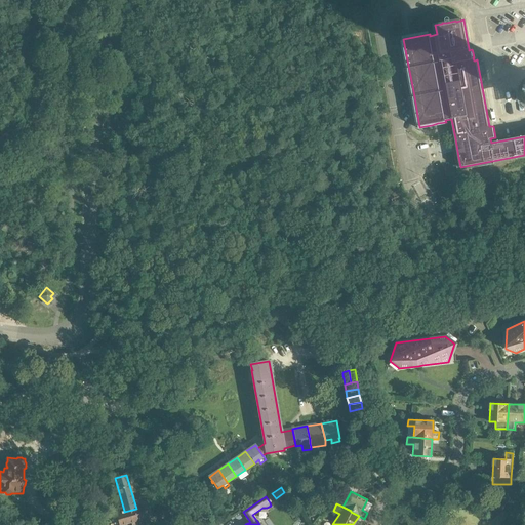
[(144,507),(136,509),(124,512),(124,511),(121,512),(121,513),(117,514),(120,524),(135,521),(136,524),(145,524),(149,524),(144,507)]
